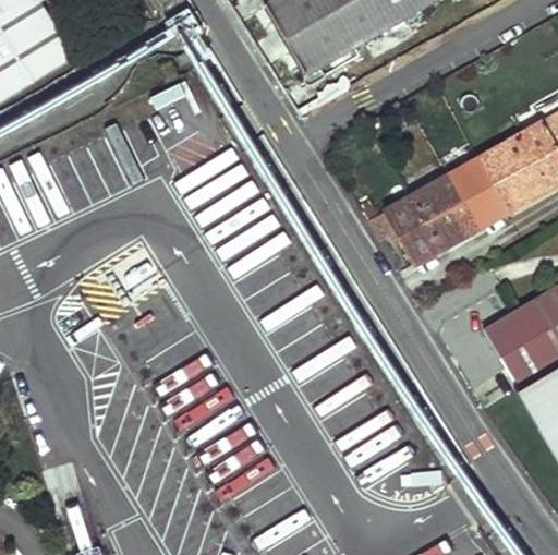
[(0,0),(0,103),(81,52),(47,0),(0,0)]
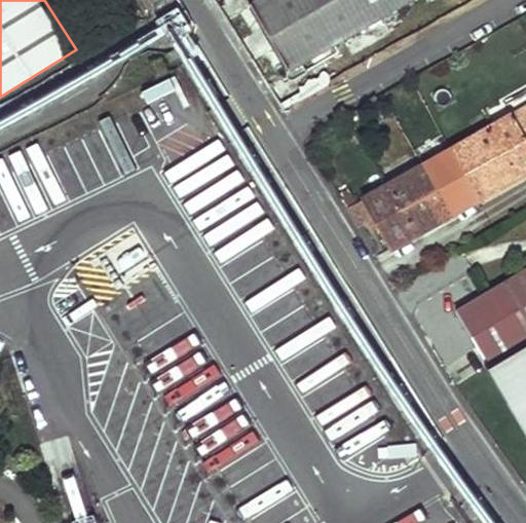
[(253,0),(250,2),(289,68),(407,0),(253,0)]
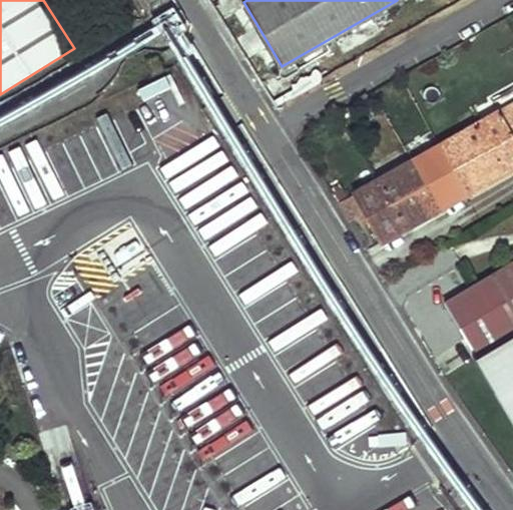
[(158,53),(147,58),(154,72),(165,67),(158,53)]
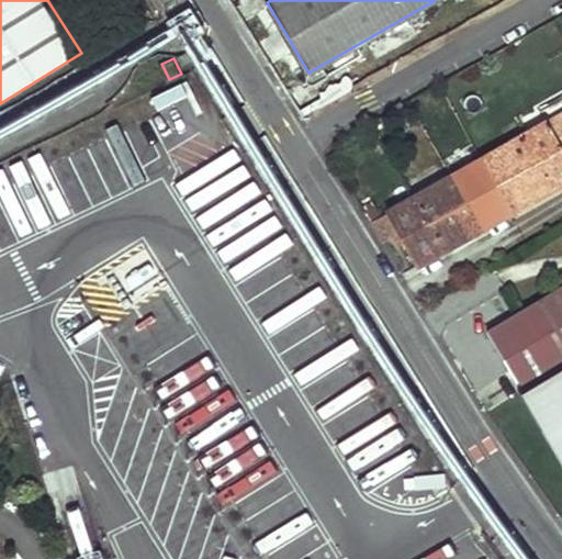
[(543,116),(561,104),(561,89),(560,86),(532,100),(543,116)]
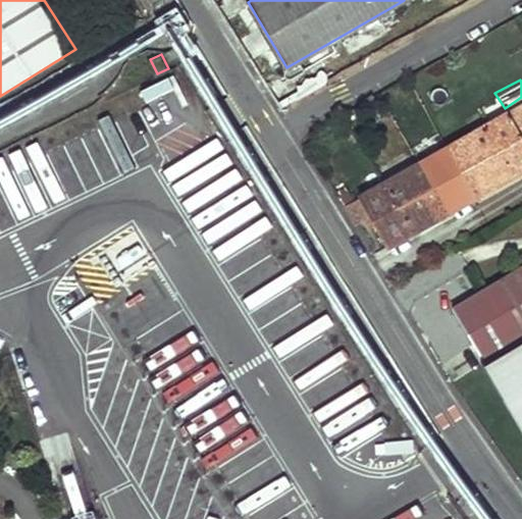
[(372,216),(388,245),(521,167),(521,103),(343,204),(356,223),(372,216)]
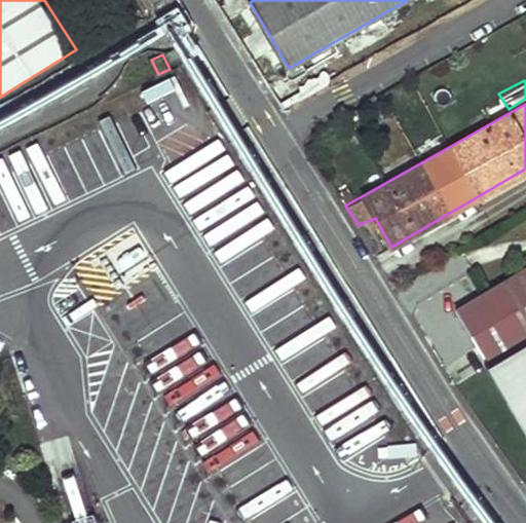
[(0,224),(67,192),(67,191),(119,166),(105,138),(112,135),(101,112),(0,159),(0,224)]
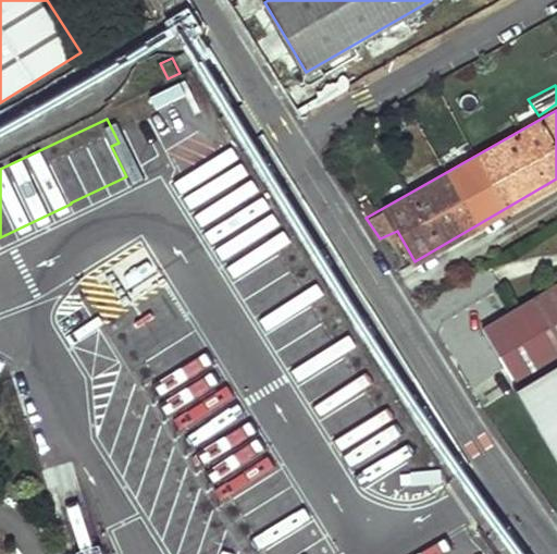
[(556,281),(481,327),(516,383),(556,357),(556,281)]
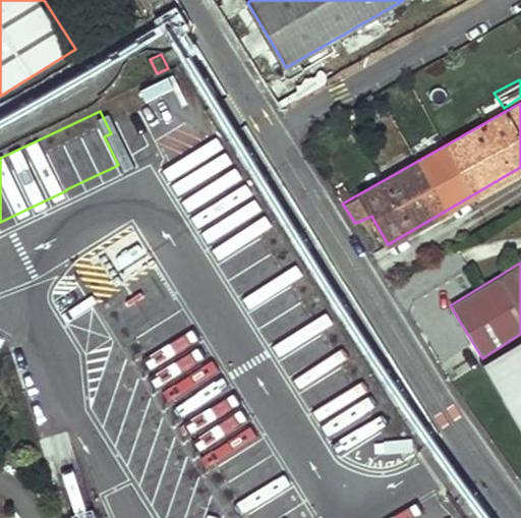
[(520,334),(482,358),(478,360),(520,428),(520,334)]
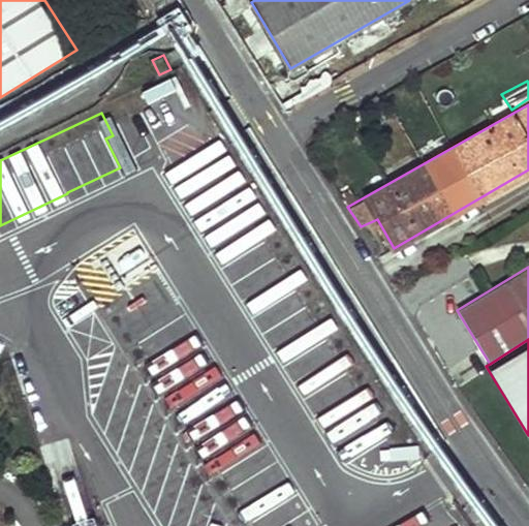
All buildings are outlined.
